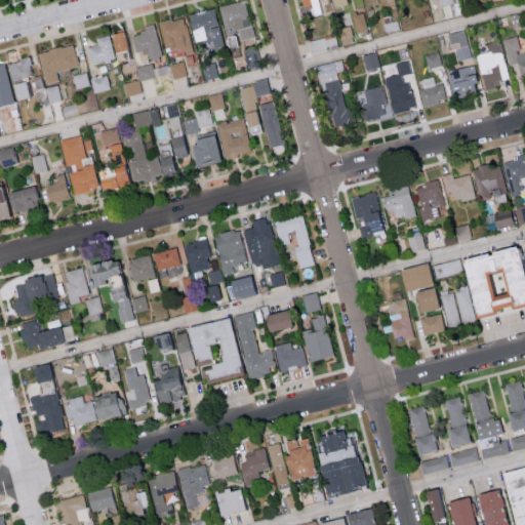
[(243,0),(217,5),(225,37),(232,35),(233,43),(252,38),(244,0),(243,0)]
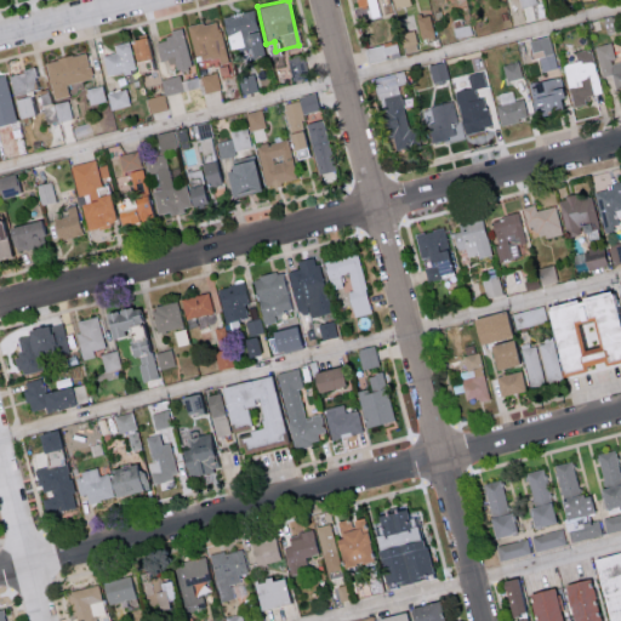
[(228,50),(244,46),(248,57),(263,52),(252,9),(220,17),(228,50)]
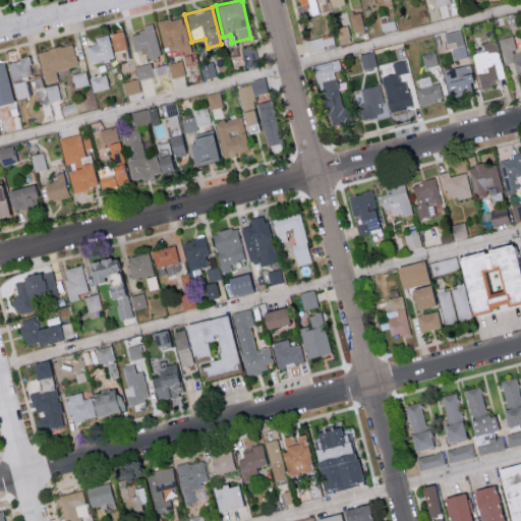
[(364,31),(359,11),(347,14),(352,34),(364,31)]
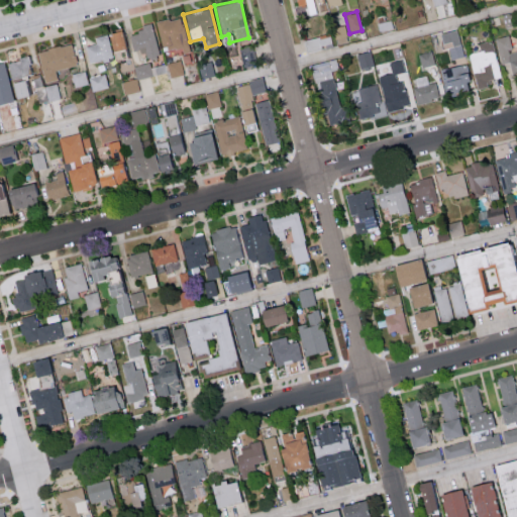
[(188,49),(180,15),(156,21),(164,58),(176,55),(176,53),(188,49)]
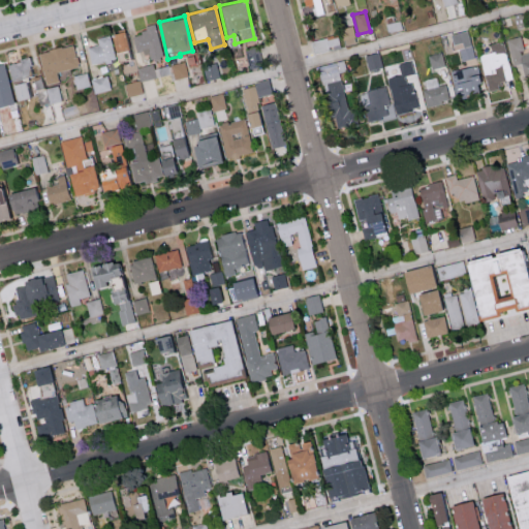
[(344,45),(355,42),(351,26),(340,28),(344,45)]
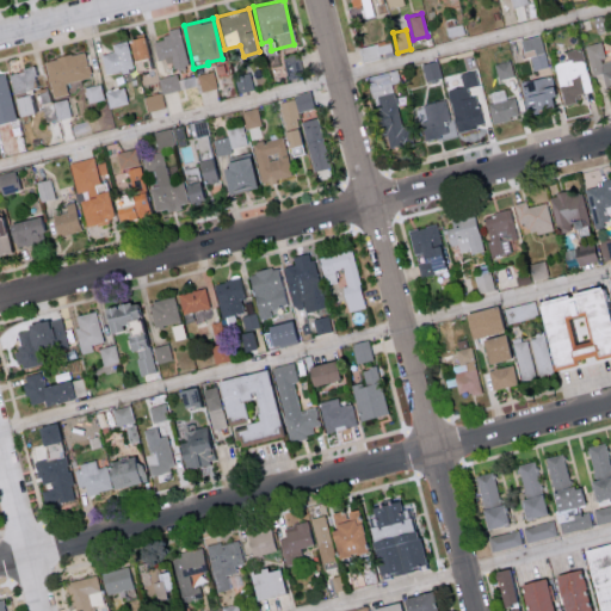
[(152,36),(155,60),(167,59),(168,69),(185,67),(180,32),(152,36)]
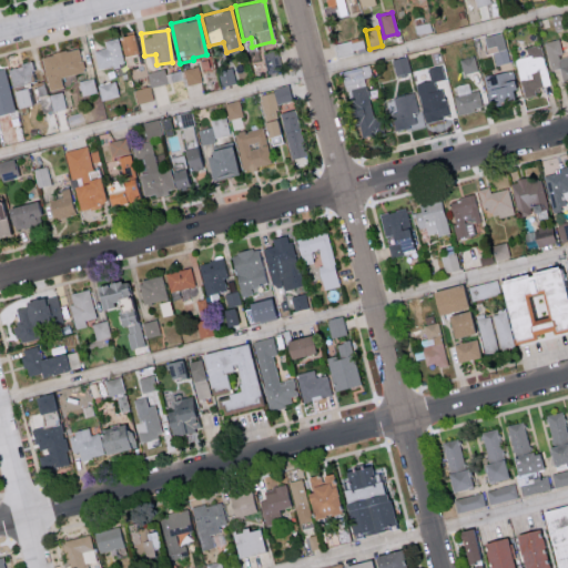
[(511,61),(503,31),(483,37),(487,53),(492,52),(495,66),(511,61)]
